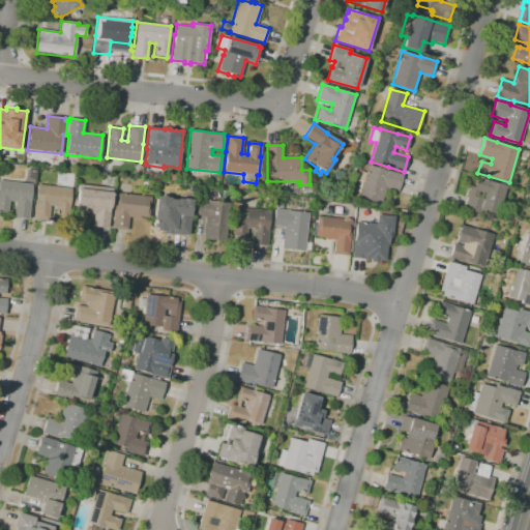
[(381,205),(358,198),(362,183),(355,181),(360,164),(367,166),(369,165),(390,172),(390,171),(403,175),(398,193),(386,188),(381,205)]
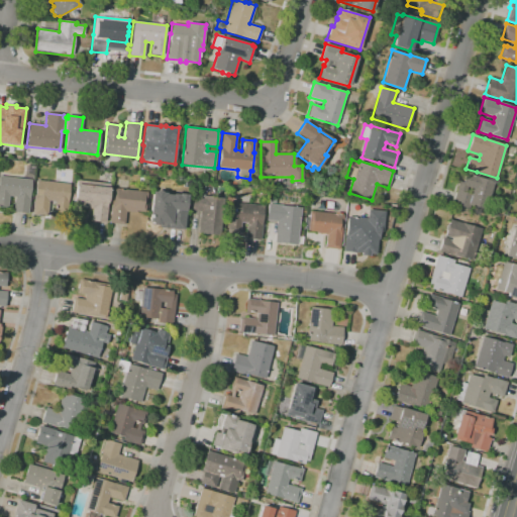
[(33,181),(29,176),(24,175),(25,166),(35,168),(33,181)]
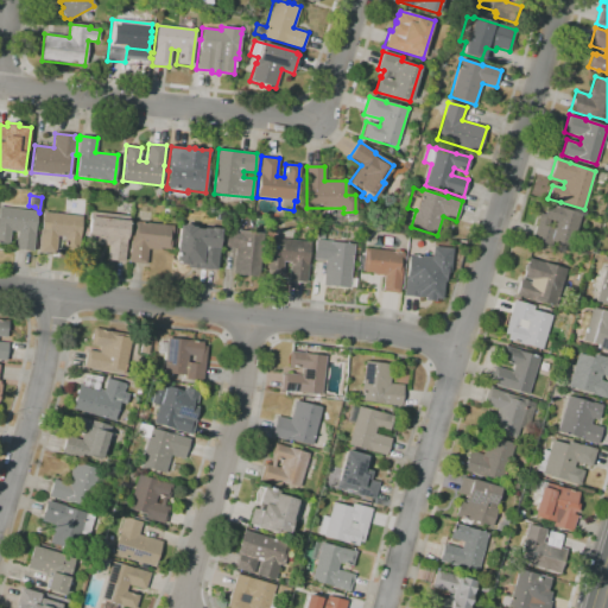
[(582,214),(571,248),(552,242),(551,246),(531,240),(532,238),(539,213),(544,215),(548,203),(582,214)]
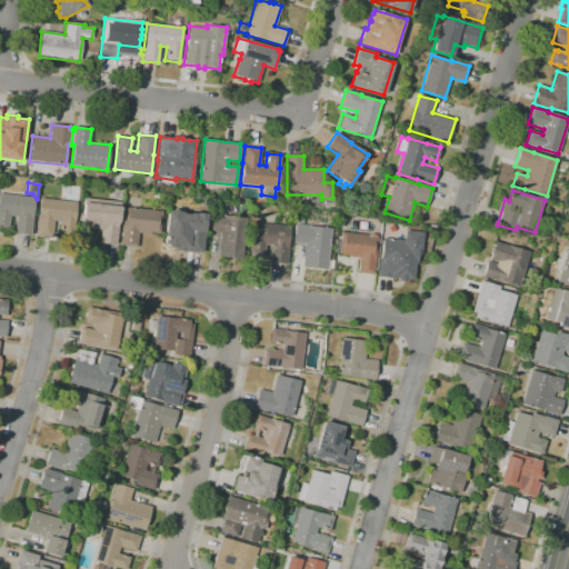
[(30,236),(13,233),(16,217),(9,216),(8,229),(0,228),(0,193),(35,198),(30,236)]
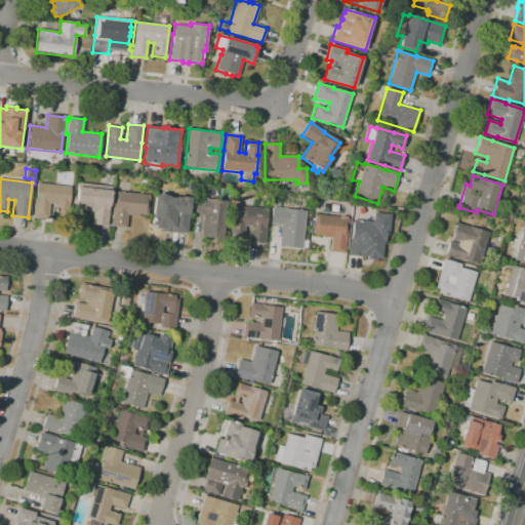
[(48,219),(33,217),(37,183),(71,187),(70,192),(72,192),(71,202),(69,202),(67,218),(54,216),(55,204),(49,204),(48,219)]
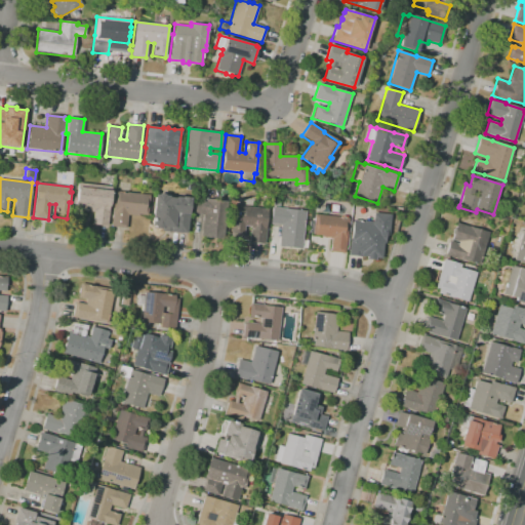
[(107,226),(91,225),(93,212),(75,210),(78,184),(112,187),(107,226)]
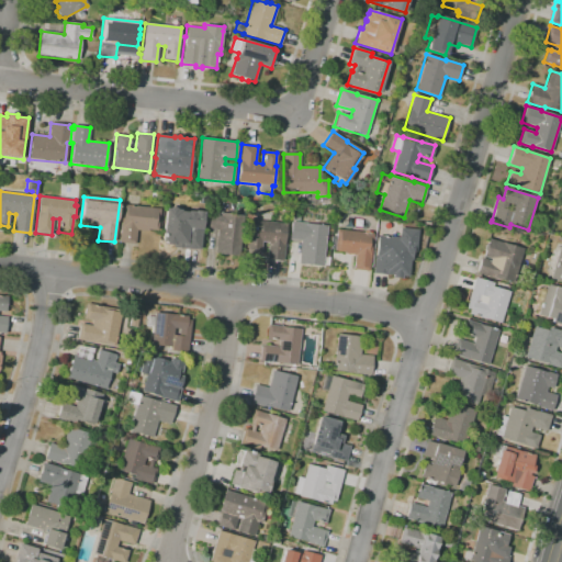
[(332,209),(317,208),(317,209),(310,208),(311,197),(318,197),(317,200),(332,201),(332,209)]
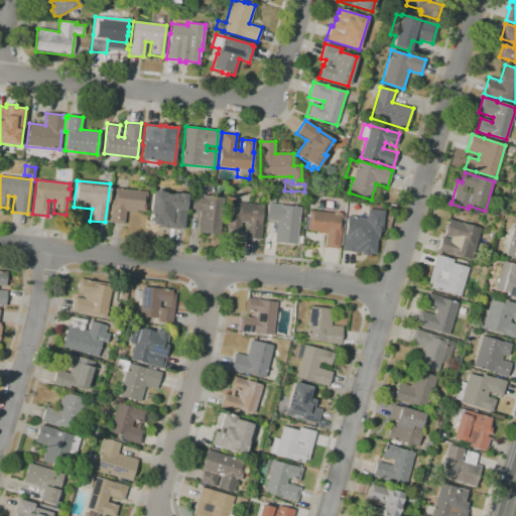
[(124,225),(109,223),(114,187),(147,191),(144,212),(135,211),(135,213),(126,212),(124,225)]
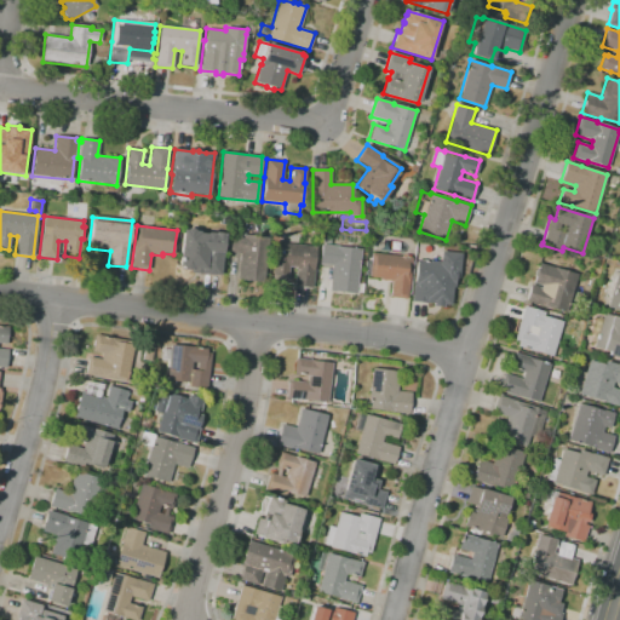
[(219,276),(190,273),(190,270),(183,269),(181,267),(178,267),(182,230),(185,230),(187,229),(193,229),(194,231),(199,231),(199,234),(206,234),(207,233),(213,234),(213,233),(224,234),(219,276)]
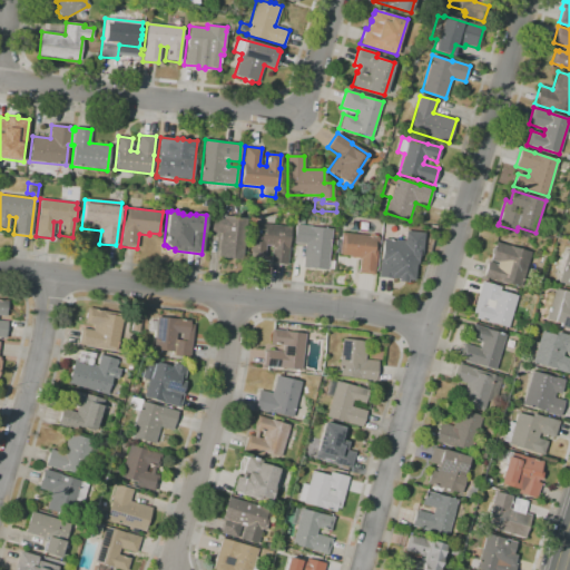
[(244,261),(218,257),(220,234),(208,232),(210,214),(225,216),(248,219),(244,261)]
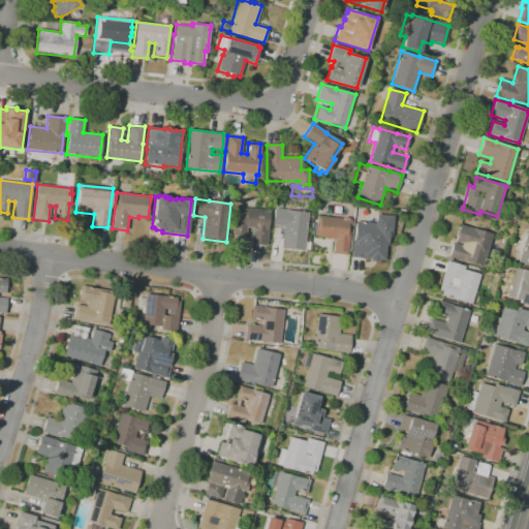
[(266,246),(250,244),(252,228),(246,227),(245,240),(230,238),(235,207),(270,211),(268,229),(266,246)]
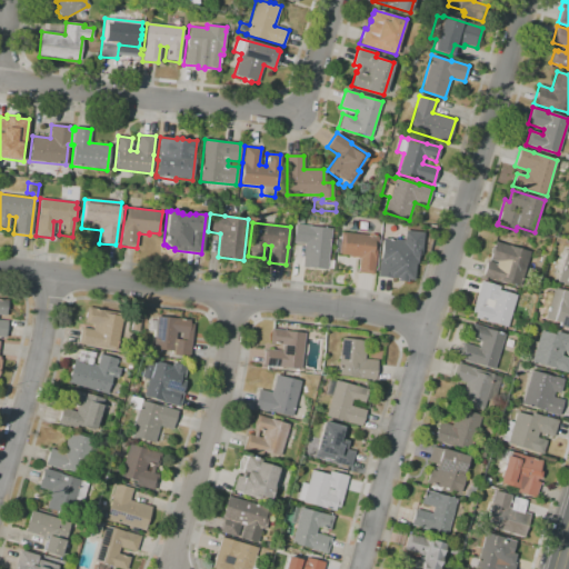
[(328,260),(333,260),(332,268),(327,268),(327,270),(302,267),(305,243),(292,242),(295,225),(331,229),(328,260)]
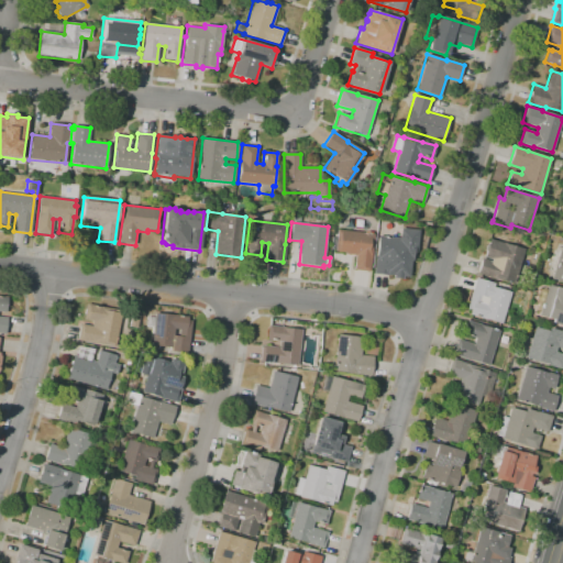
[(403,279),(393,278),(394,276),(389,275),(374,274),(375,257),(376,257),(378,235),(399,238),(400,229),(418,230),(416,253),(412,252),(412,261),(410,261),(409,277),(403,277),(403,279)]
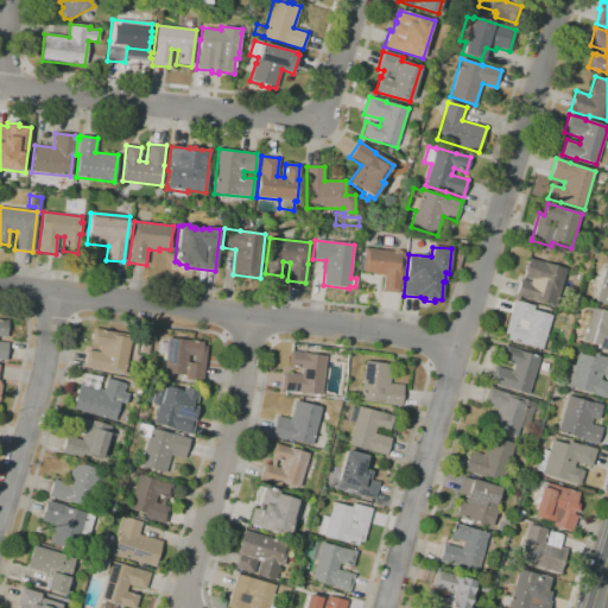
[(404,253),(401,274),(399,293),(381,292),(384,277),(372,276),(372,273),(361,272),(361,270),(356,270),(359,257),(363,258),(365,248),(404,253)]
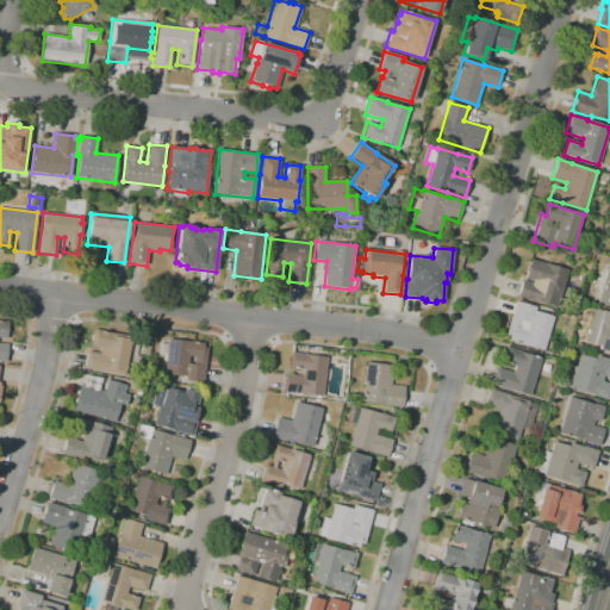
[(556,307),(535,302),(535,303),(517,297),(522,280),(533,284),(533,281),(524,278),(527,272),(526,272),(528,263),(529,265),(530,259),(545,263),(546,263),(568,271),(567,272),(556,307)]
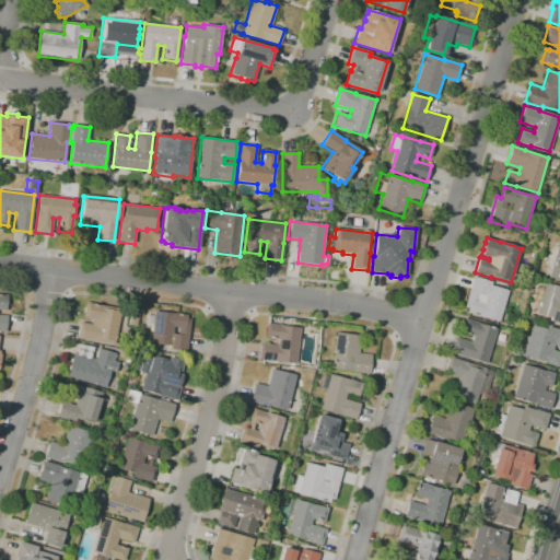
[(559,281),(548,278),(549,272),(545,271),(547,264),(546,264),(549,253),(550,254),(550,252),(551,248),(556,249),(558,246),(559,246),(559,281)]
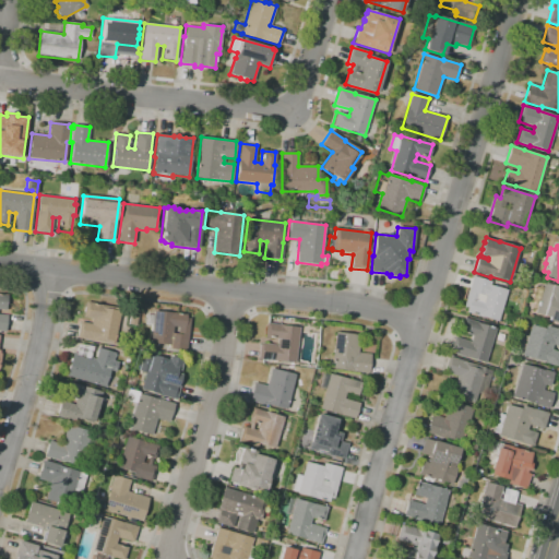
[(498,321),(479,316),(479,317),(466,312),(467,307),(463,306),(472,276),(490,282),(489,285),(507,290),(498,321)]
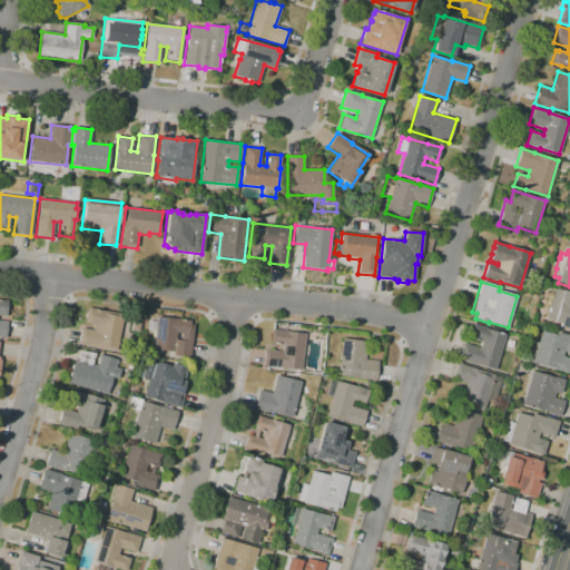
[(569,330),(558,326),(559,324),(544,320),(548,308),(541,307),(547,292),(552,293),(554,288),(569,292),(569,330)]
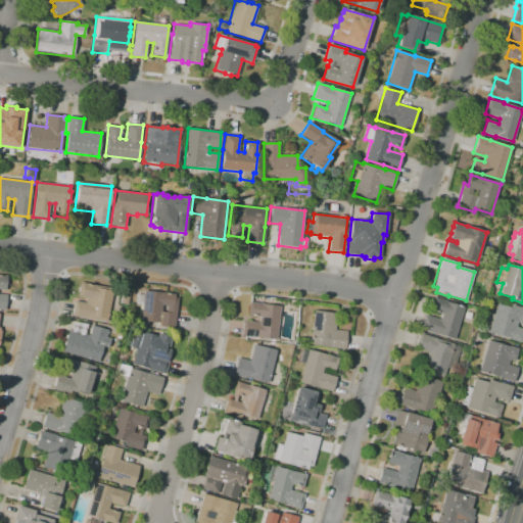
[(106,287),(105,290),(112,291),(112,293),(120,295),(119,303),(110,301),(106,322),(89,319),(88,319),(72,316),(75,301),(86,303),(86,298),(78,296),(80,283),(106,287)]
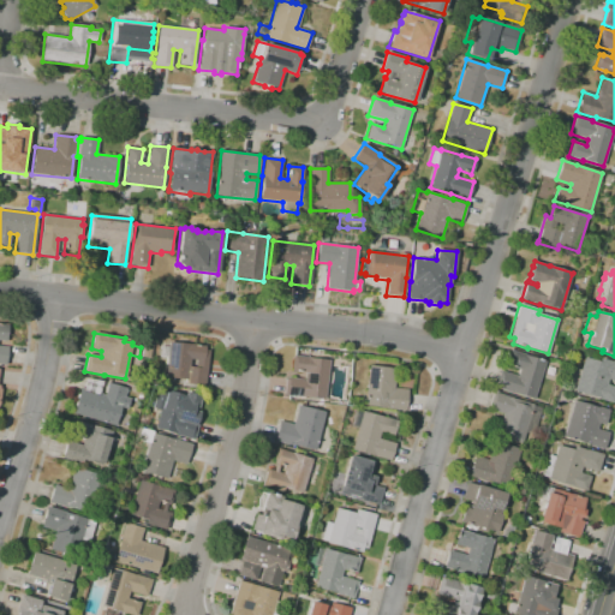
[(206,386),(185,383),(185,380),(166,377),(167,358),(159,357),(160,346),(168,347),(169,342),(190,345),(190,344),(204,346),(204,351),(209,351),(206,386)]
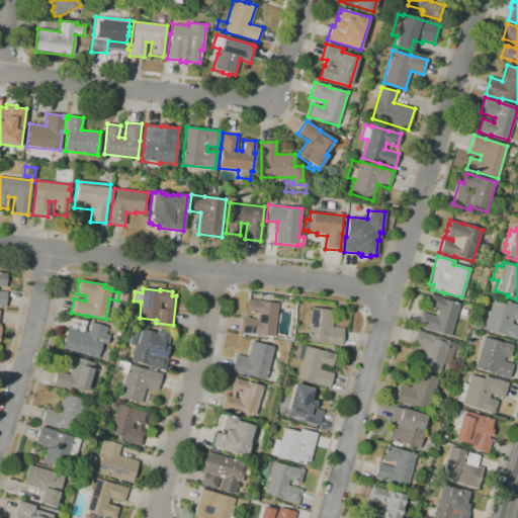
[(125,301),(118,300),(119,292),(126,293),(125,301)]
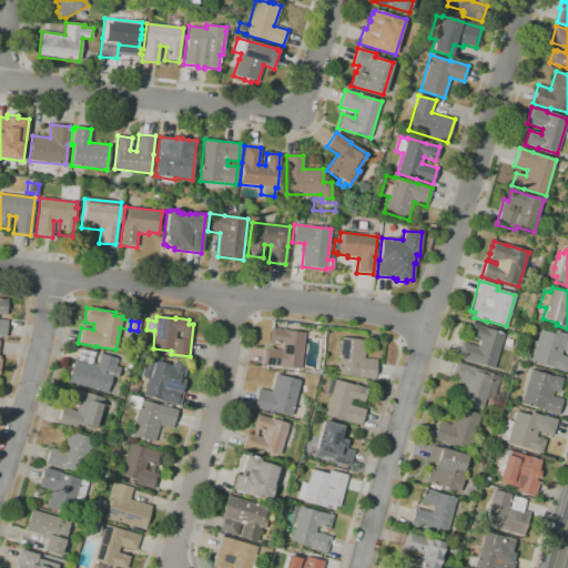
[(493,368),(474,363),(457,358),(462,343),(477,347),(479,341),(467,337),(472,323),(486,327),(485,328),(504,334),(493,368)]
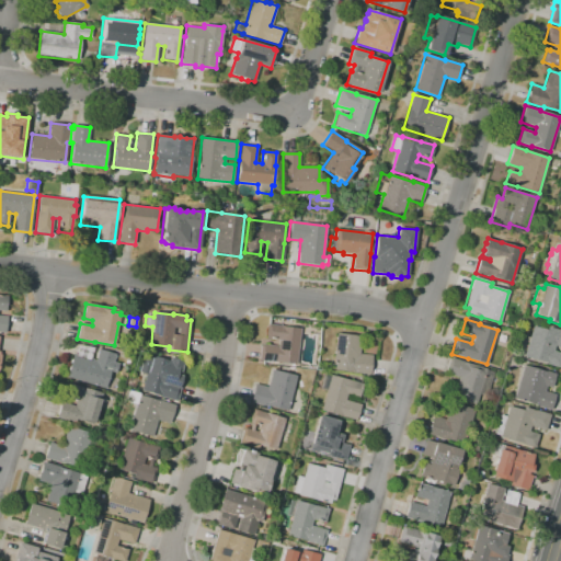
[(296,364),(277,362),(277,364),(271,364),(271,362),(259,361),(261,344),(277,346),(278,340),(265,339),(267,324),(282,325),(282,327),(300,329),(296,364)]
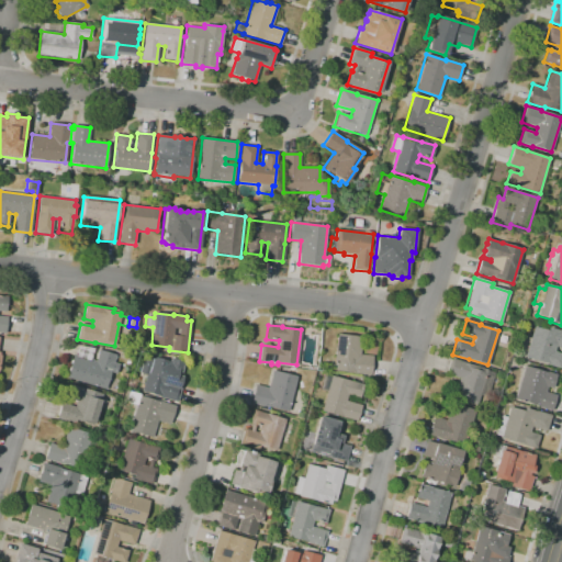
[(561,356),(559,368),(547,364),(548,364),(524,357),(534,327),(547,332),(548,327),(559,330),(561,330),(561,356)]
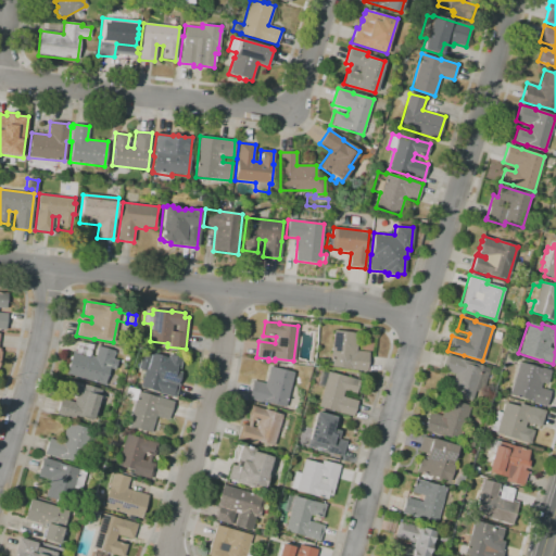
[(366,371),(349,369),(349,368),(329,366),(333,330),(358,333),(356,351),(369,352),(368,358),(369,358),(368,368),(367,368),(366,371)]
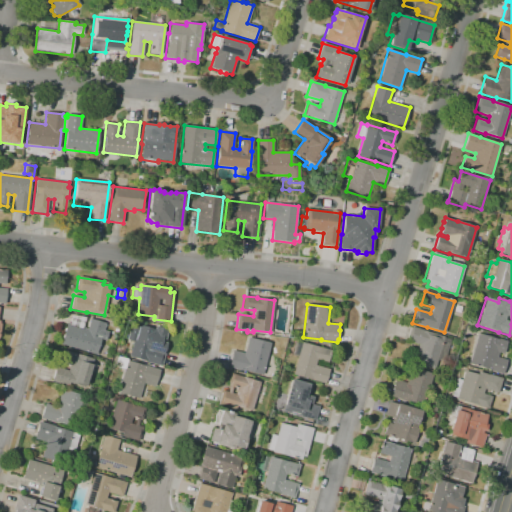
[(96,355),(60,344),(67,323),(70,324),(73,314),(85,318),(82,328),(87,329),(90,319),(105,324),(103,331),(108,332),(105,340),(100,339),(99,343),(100,343),(99,348),(98,348),(96,355)]
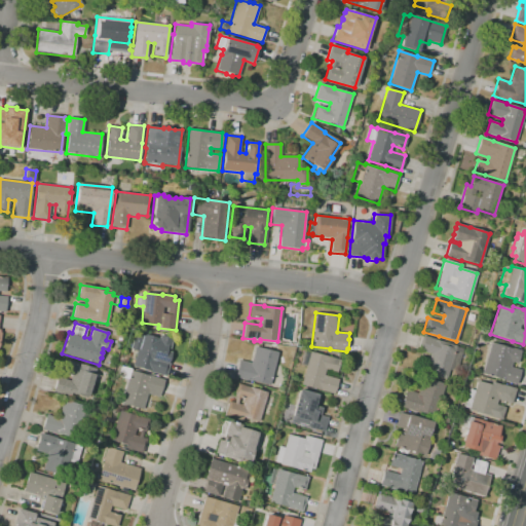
[(165,376),(133,366),(137,351),(129,348),(135,332),(142,335),(142,333),(158,338),(159,335),(173,339),(168,351),(172,352),(168,362),(170,363),(165,376)]
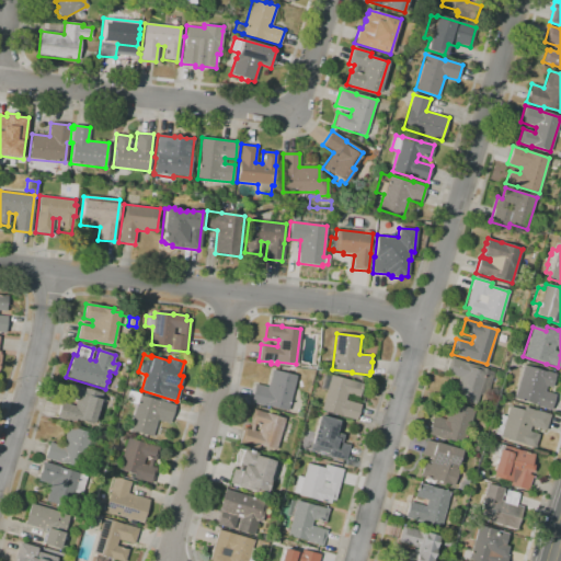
[(476,404),(455,398),(458,389),(456,388),(459,378),(445,374),(450,358),(467,363),(467,364),(487,369),(487,370),(493,373),(487,393),(480,391),(476,404)]
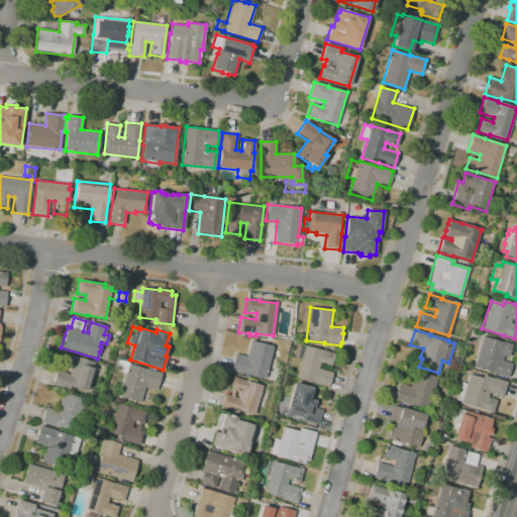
[(507,378),(496,375),(474,368),(475,366),(473,366),(481,337),(482,337),(482,336),(502,342),(503,341),(512,344),(508,356),(503,355),(502,360),(512,364),(507,378)]
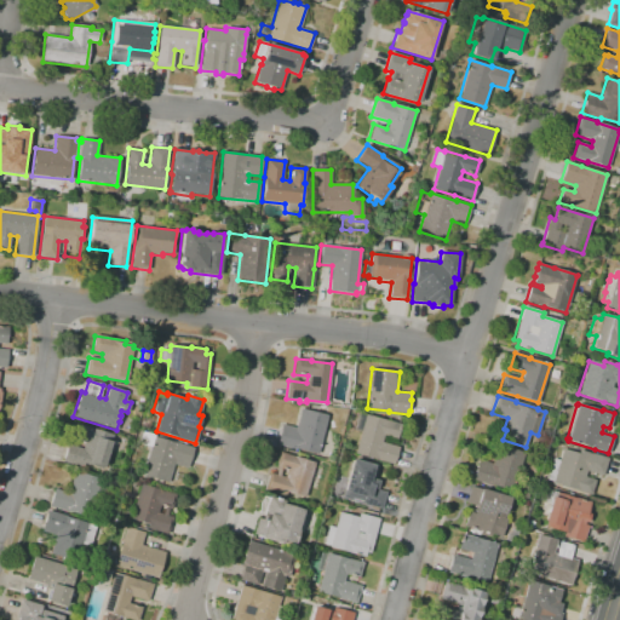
[(317,454),(296,449),(277,445),(282,424),(296,428),(300,408),(327,415),(317,454)]
